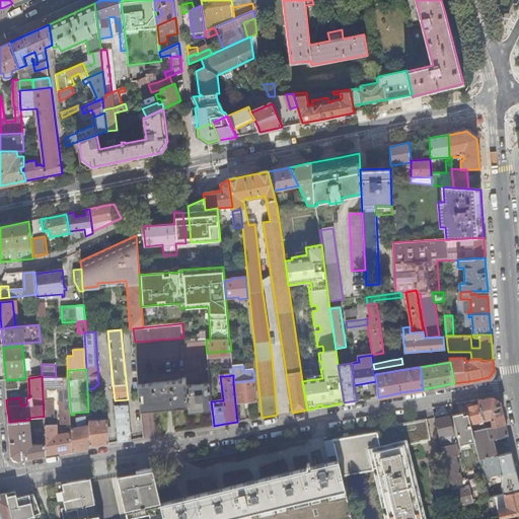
[(56,377),(42,376),(44,417),(46,455),(60,452),(73,450),(72,433),(57,435),(56,424),(54,424),(54,395),(46,395),(46,388),(59,388),(61,424),(71,424),(71,415),(68,377),(67,377),(56,377)]
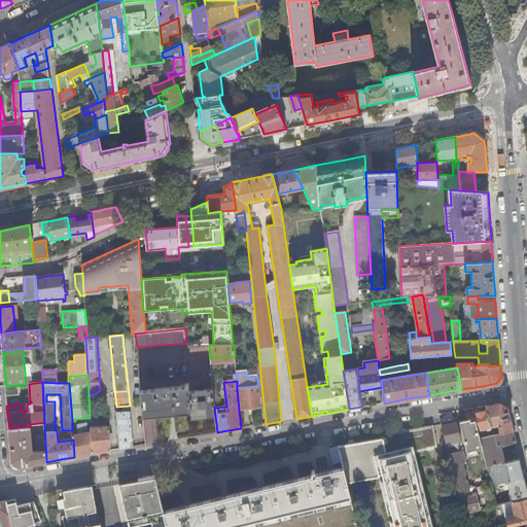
[(140,390),(143,416),(190,412),(190,418),(215,416),(214,408),(213,390),(189,392),(188,384),(185,384),(185,387),(140,390)]
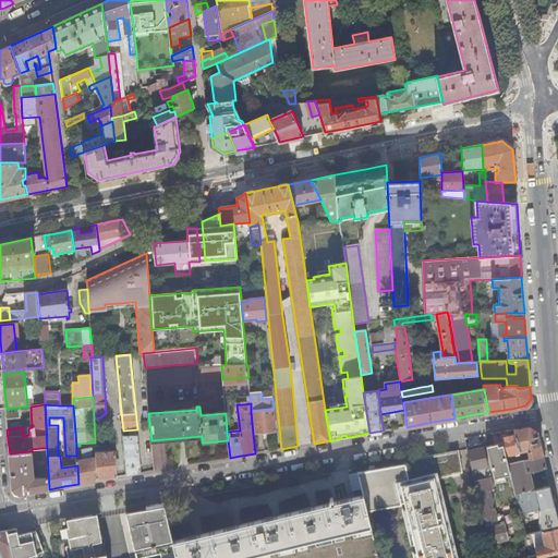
[(7,409),(5,409),(7,419),(20,417),(20,408),(7,409)]
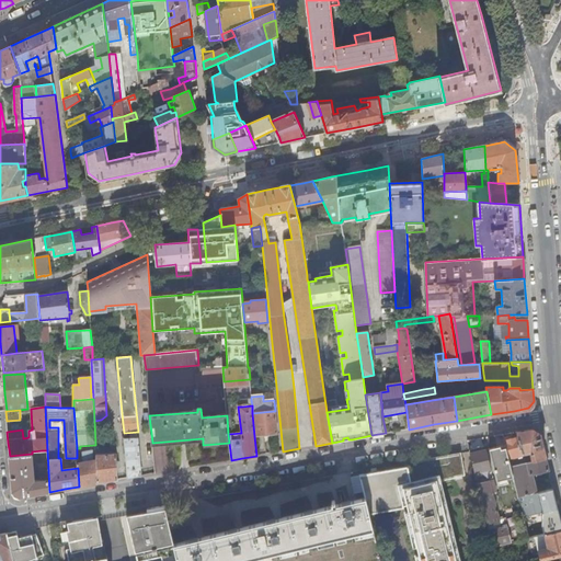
[(252,413),(254,436),(277,434),(275,411),(252,413)]
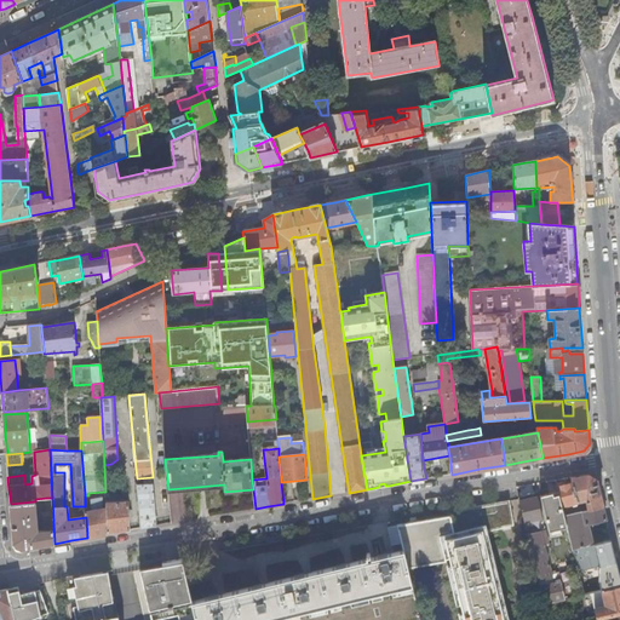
[(589,510),(603,506),(597,480),(589,475),(572,477),(573,483),(578,501),(586,499),(589,510)]
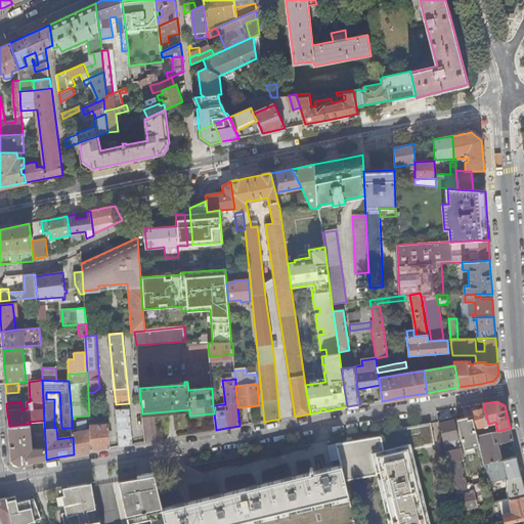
[(116,409),(119,447),(132,444),(129,408),(116,409)]
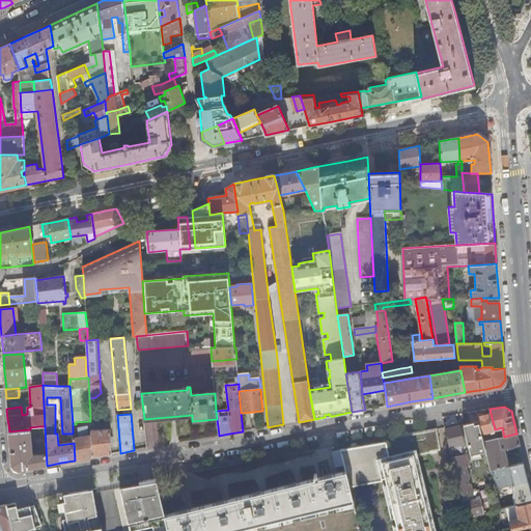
[(479,421),(482,434),(495,430),(495,429),(491,414),(478,416),(479,421)]
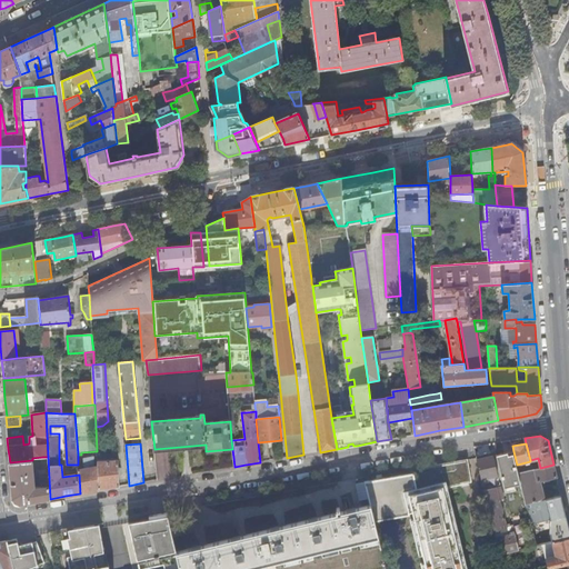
[(517,465),(513,451),(497,456),(511,517),(528,512),(526,503),(519,472),(517,465)]
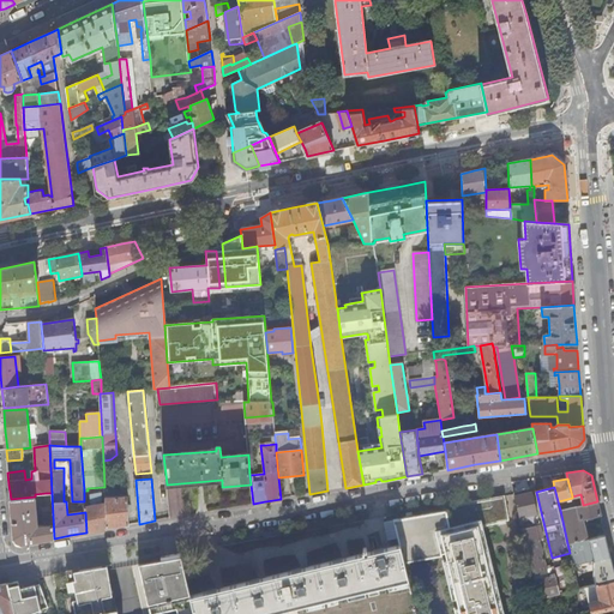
[(515,493),(515,494),(521,517),(524,516),(539,512),(531,488),(515,493)]
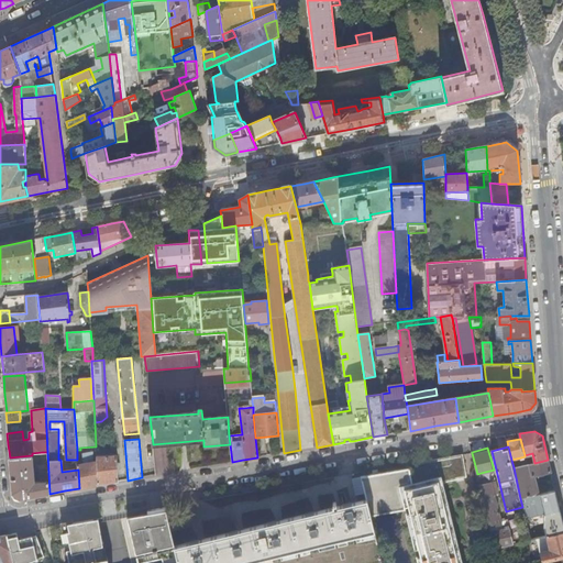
[(32,455),(10,457),(11,481),(13,494),(19,499),(32,497),(50,494),(47,452),(42,452),(42,466),(39,466),(41,482),(35,482),(32,455)]
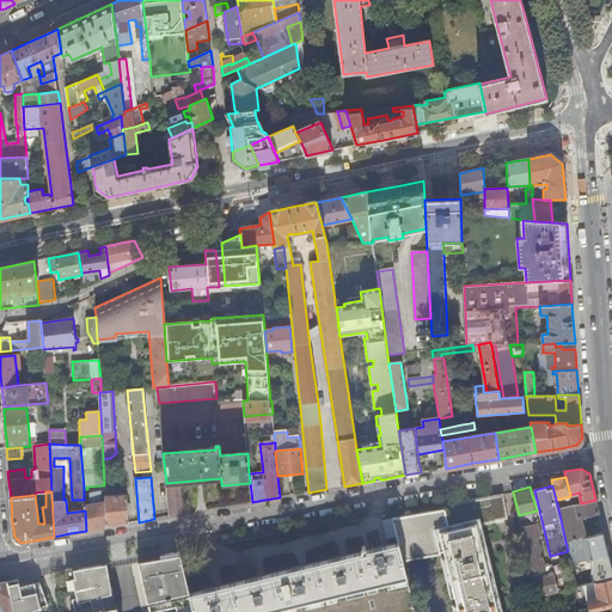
[(85,510),(86,531),(96,530),(106,527),(105,502),(102,502),(101,491),(90,493),(91,505),(85,506),(85,510)]
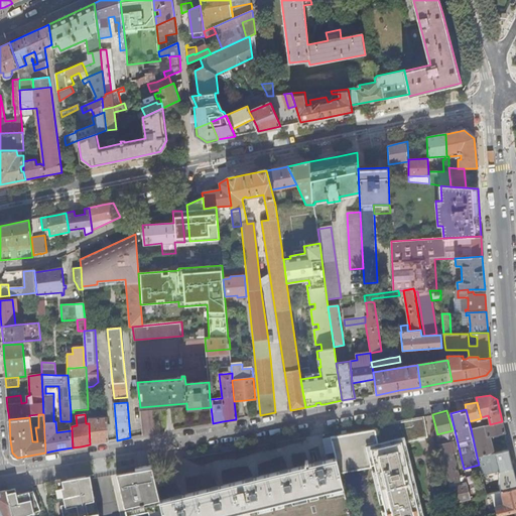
[(89,423),(90,444),(109,441),(107,417),(88,418),(89,423)]
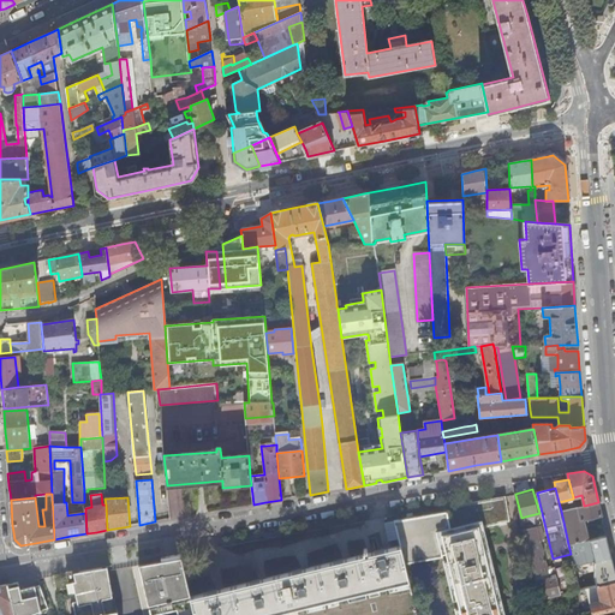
[(395,521),(401,545),(405,563),(448,556),(461,614),(502,614),(493,574),(494,574),(488,549),(487,549),(482,527),(501,523),(512,520),(507,497),(499,499),(455,506),(457,511),(395,521)]
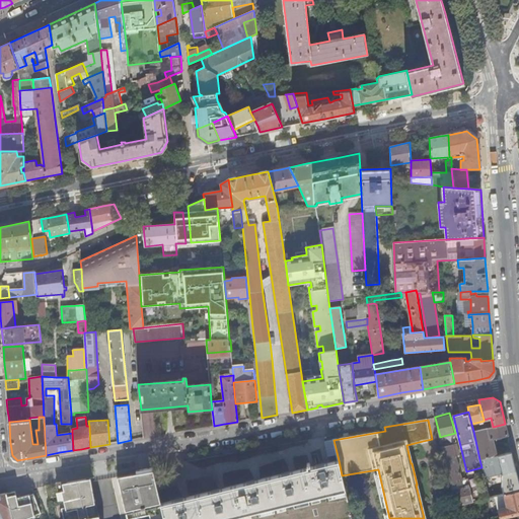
[(473,431),(479,459),(493,456),(492,448),(492,438),(508,434),(505,424),(493,427),(473,431)]
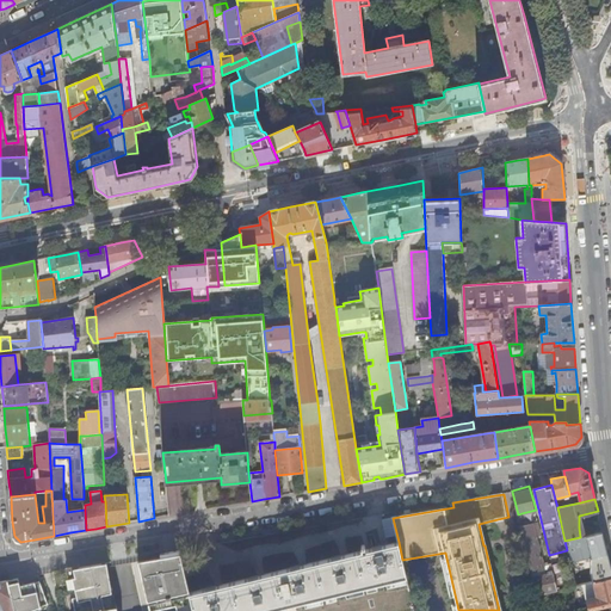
[(518,514),(524,541),(536,537),(537,537),(534,523),(524,525),(522,513),(518,514)]
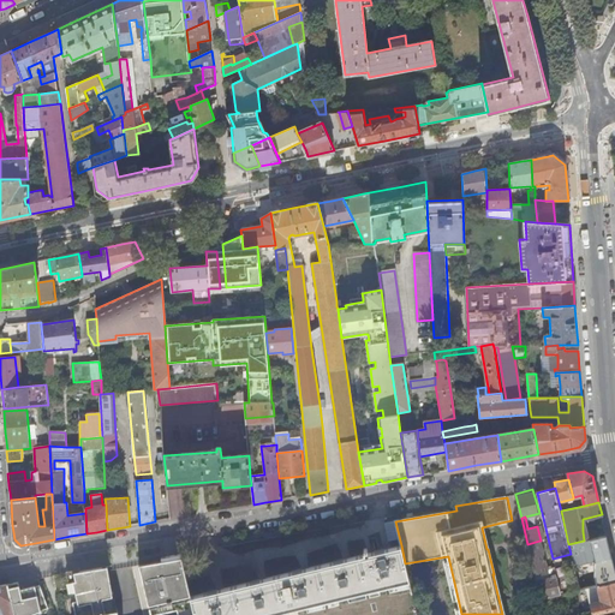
[(598,586),(614,581),(614,566),(607,536),(584,541),(568,544),(571,554),(580,590),(587,589),(598,586)]
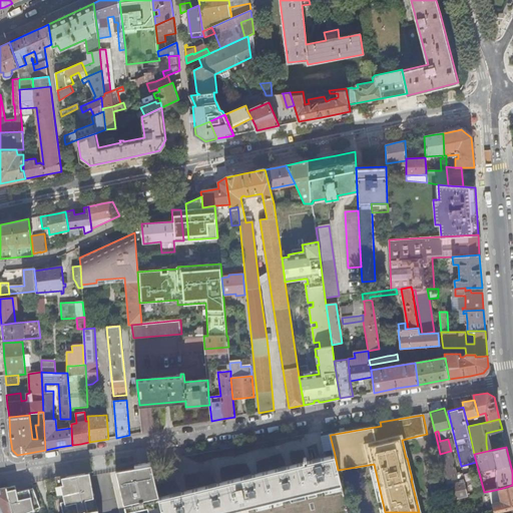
[(440,454),(452,500),(468,496),(463,473),(456,475),(450,451),(440,454)]
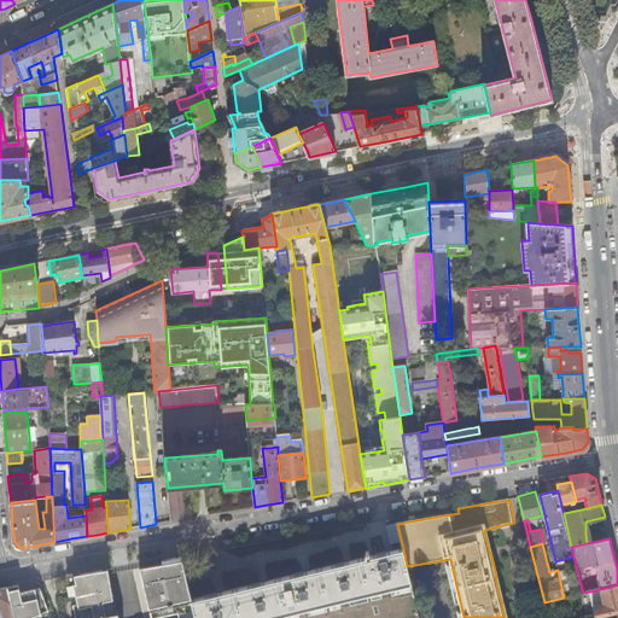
[(209,595),(192,600),(196,617),(263,617),(345,599),(412,583),(407,566),(403,548),(385,553),(385,552),(375,554),(377,555),(373,555),(371,551),(368,552),(369,557),(345,563),(345,561),(337,563),(337,565),(304,572),(303,571),(296,573),(296,575),(261,583),(260,582),(252,584),(252,586),(217,594),(217,593),(209,594),(209,595)]
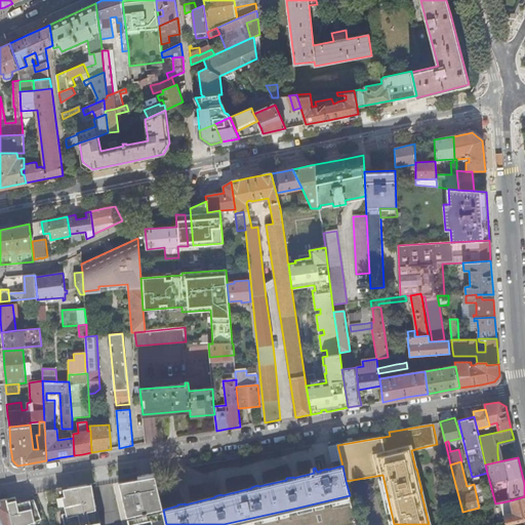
[(166,524),(163,510),(154,473),(118,479),(128,524),(133,524),(152,521),(152,524),(101,524),(101,522),(98,522),(96,513),(91,484),(64,488),(66,496),(64,497),(66,507),(62,508),(66,524),(166,524)]
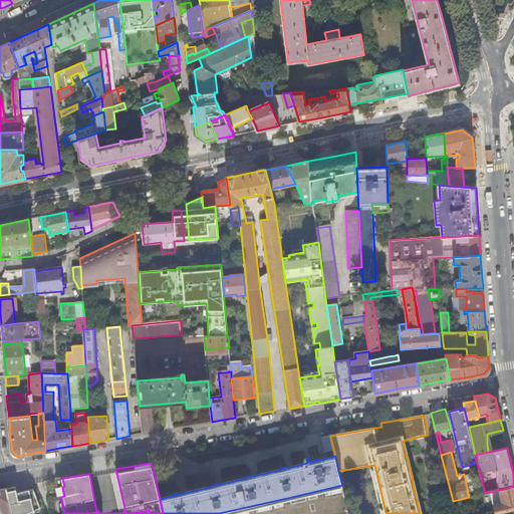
[(15,486),(7,488),(11,507),(12,513),(23,513),(40,508),(33,489),(17,493),(15,486)]
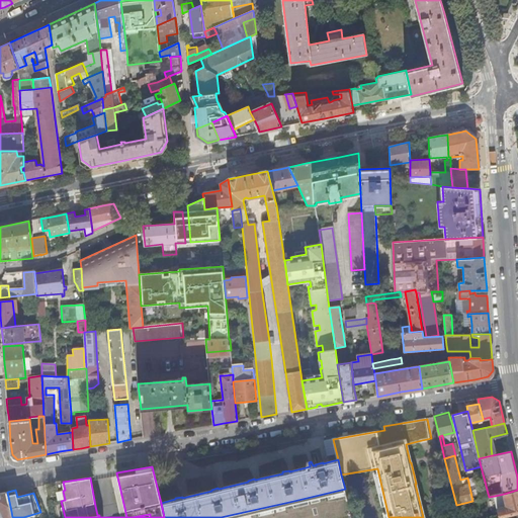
[(493,515),(494,517),(497,517),(501,517),(508,516),(517,513),(517,490),(504,494),(507,505),(498,507),(499,513),(493,515)]
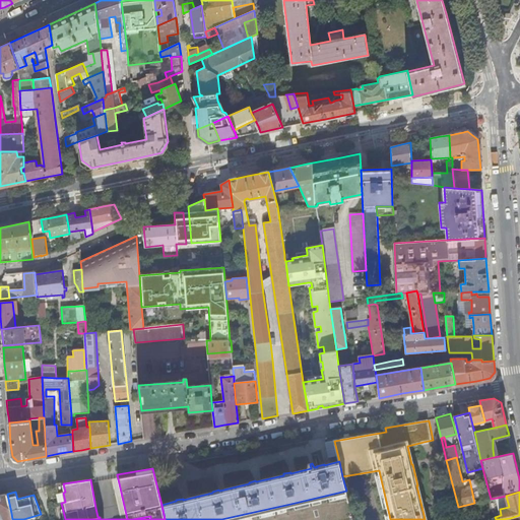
[(7,494),(0,495),(0,519),(12,519),(11,513),(7,494)]
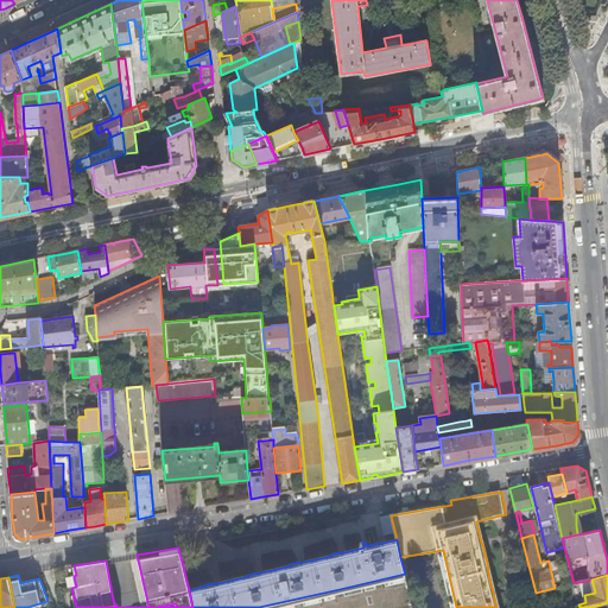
[(581,582),(584,595),(595,593),(591,580),(581,582)]
